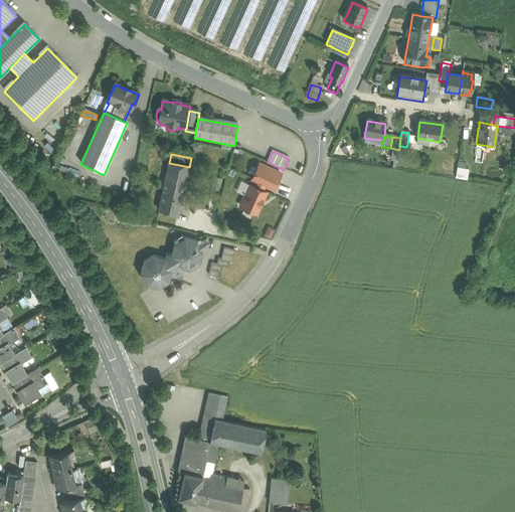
[(189,167),(169,163),(166,175),(186,180),(189,167)]
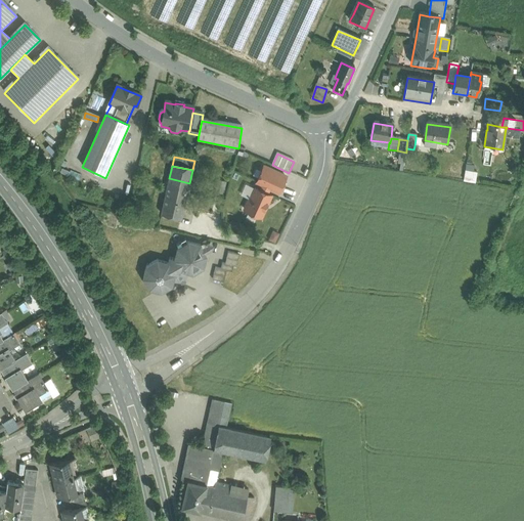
[(261,192),(255,190),(245,212),(261,219),(271,198),(267,196),(269,189),(279,194),(286,179),(263,169),(256,184),(263,187),(261,192)]
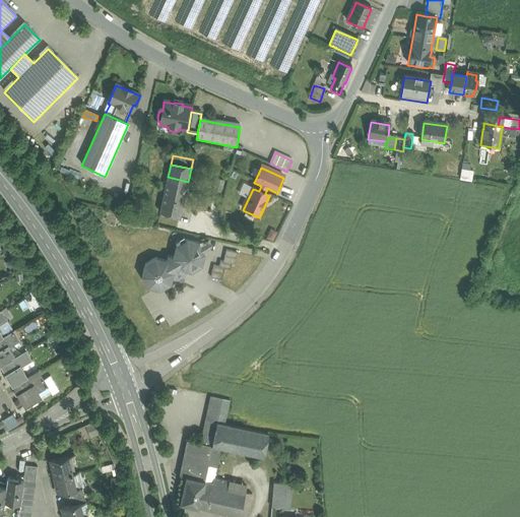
[(461,170),(459,180),(471,183),(473,172),(461,170)]
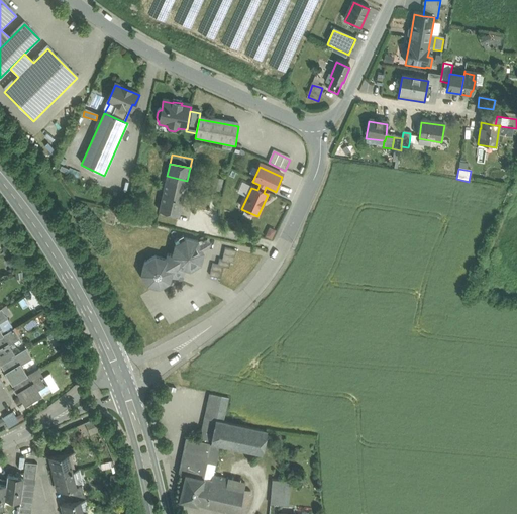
[(187,181),(167,176),(159,213),(179,218),(187,181)]
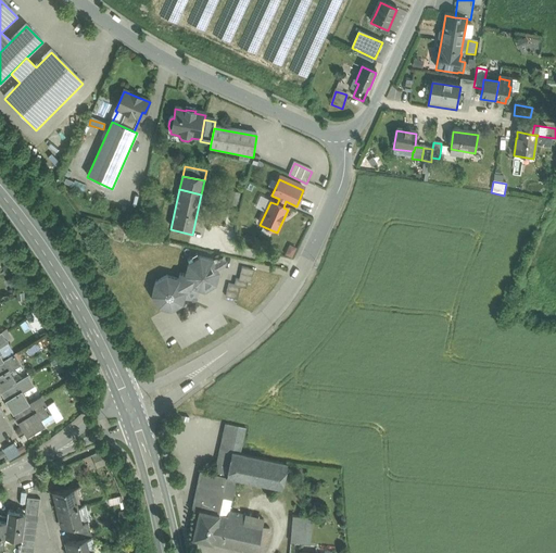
[(285,256),(291,259),(295,249),(289,247),(285,256)]
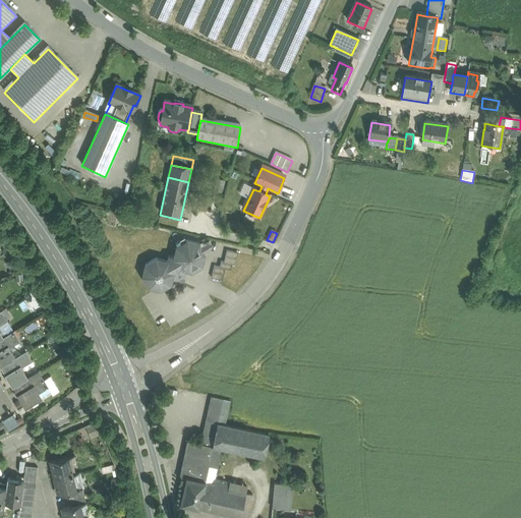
[(177,248),(174,260),(169,259),(167,264),(156,261),(146,267),(142,278),(149,288),(160,291),(170,285),(172,280),(179,282),(183,279),(185,272),(191,273),(201,268),(205,255),(198,245),(187,242),(186,243),(184,239),(175,244),(177,248)]
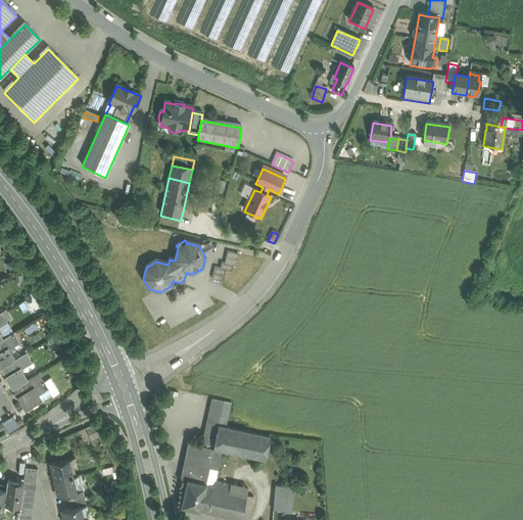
[(239,256),(227,253),(225,266),(233,268),(236,268),(239,256)]
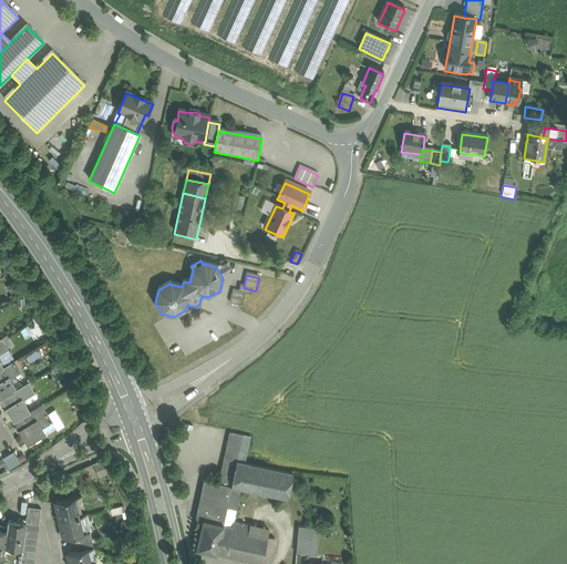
[(244,288),(240,287),(238,294),(245,295),(251,296),(253,290),(244,288)]
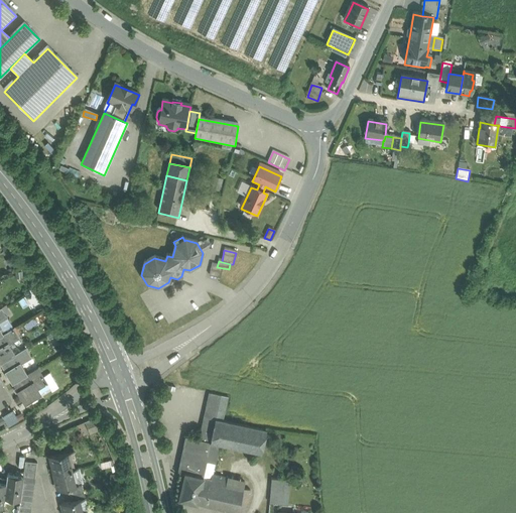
[(217,267),(212,266),(209,277),(221,280),(223,268),(217,267)]
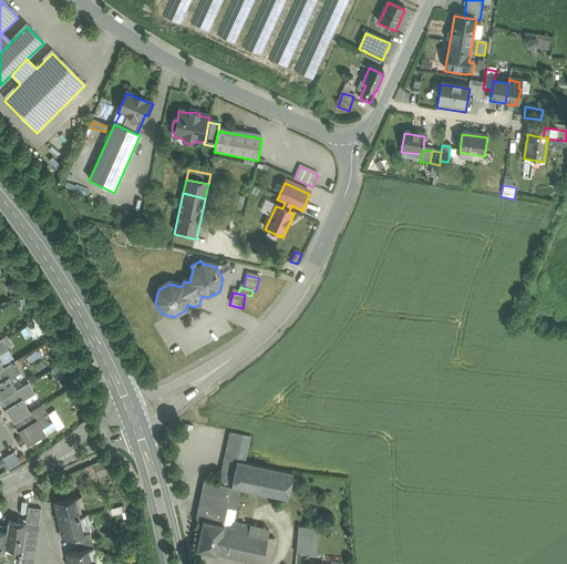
[(3,370),(0,371),(0,401),(17,392),(9,380),(21,373),(14,363),(3,370)]
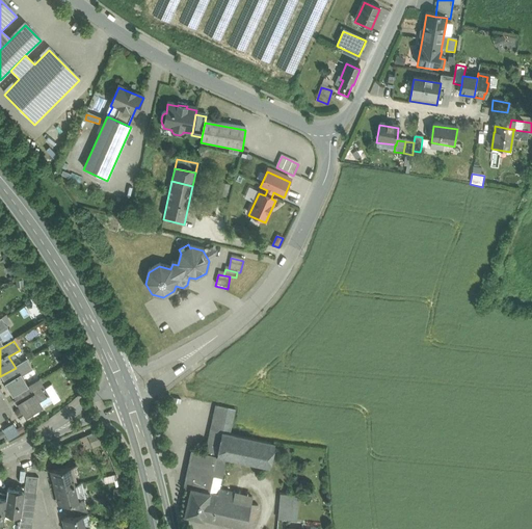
[(16,368),(0,376),(12,397),(28,389),(28,388),(21,377),(32,371),(26,361),(16,368)]
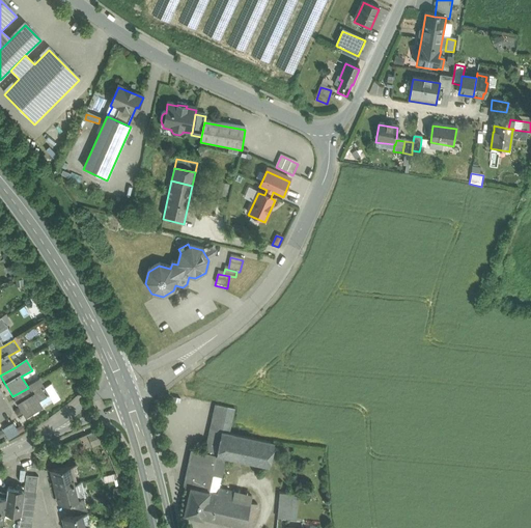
[(28,388),(12,396),(26,418),(52,403),(38,381),(28,387),(28,388)]
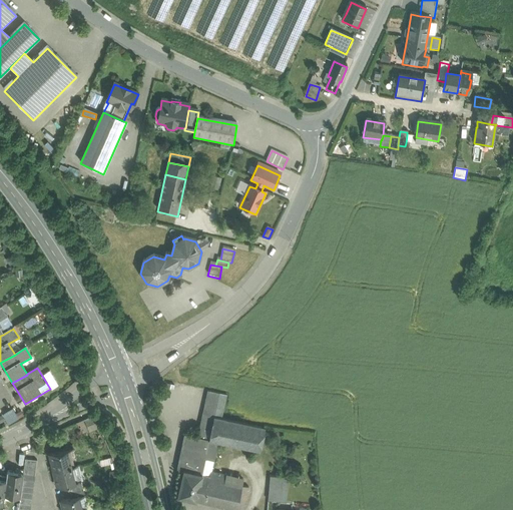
[(219,395),(207,393),(202,417),(213,419),(214,419),(219,395)]
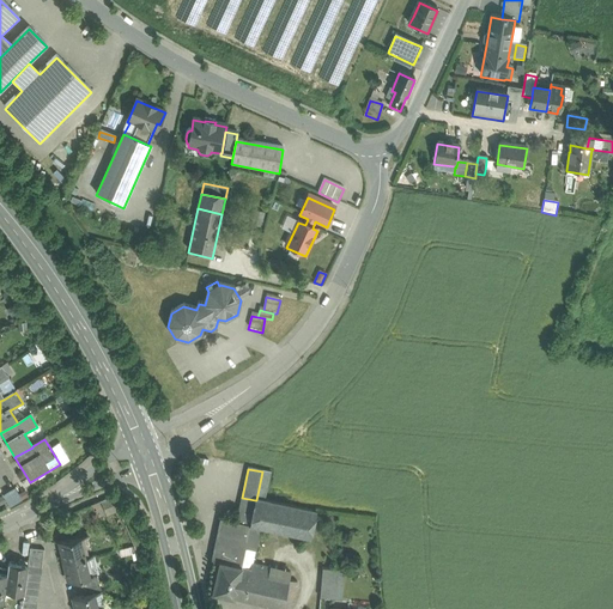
[(262,472),(256,500),(265,503),(271,474),(262,472)]
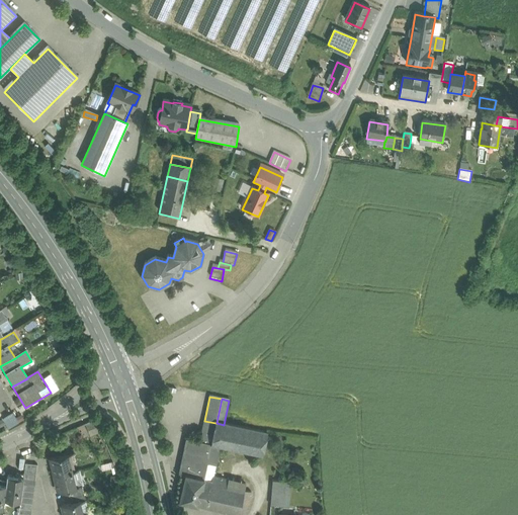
[(0,428),(5,425),(8,430),(23,421),(20,417),(16,420),(12,414),(0,420),(0,428)]
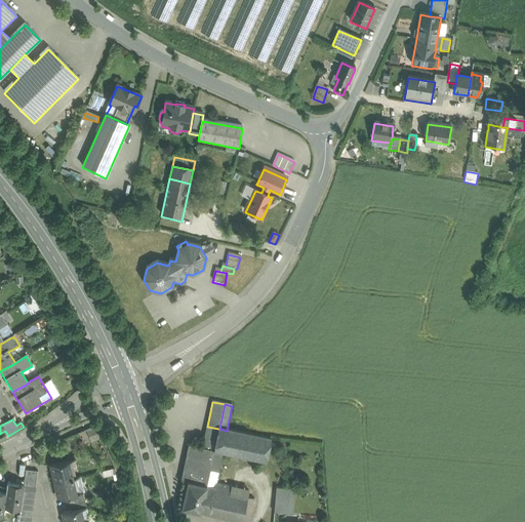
[(218,429),(207,427),(204,438),(216,440),(218,429)]
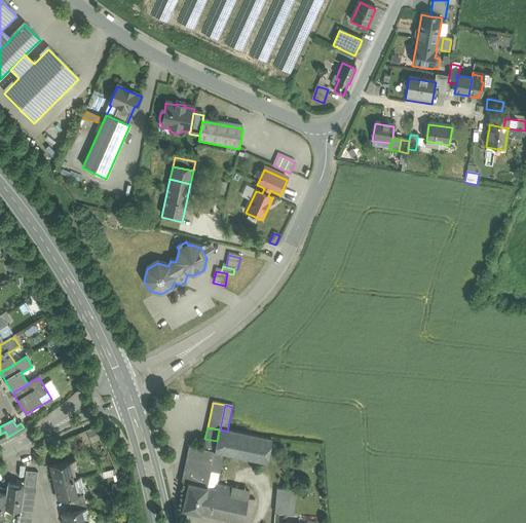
[(78,435),(82,447),(101,441),(97,428),(78,435)]
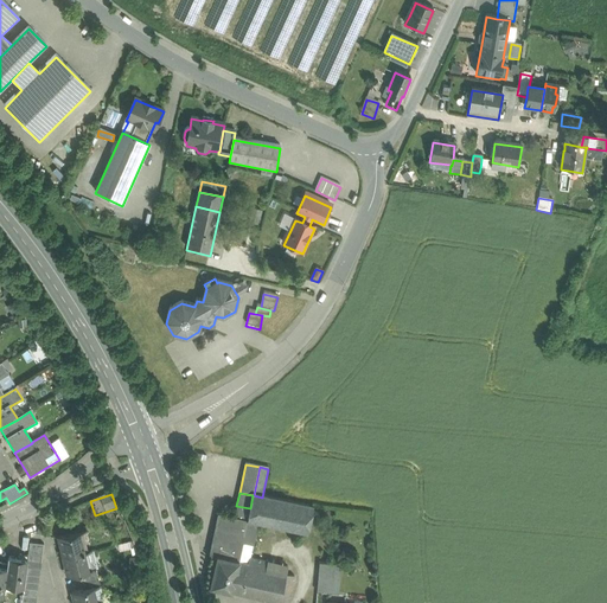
[(254,495),(253,495),(250,508),(247,524),(248,524),(257,525),(307,536),(313,508),(262,498),(254,495)]
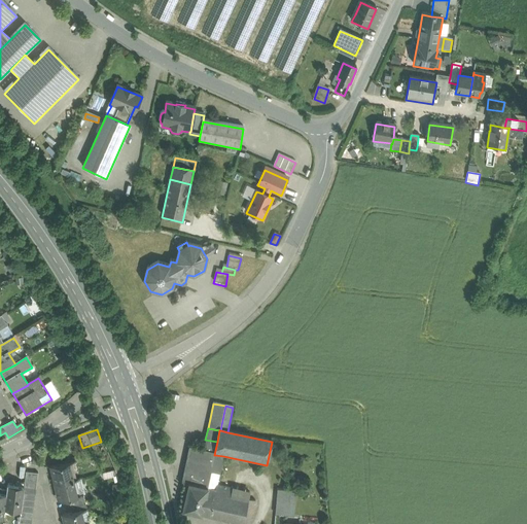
[(205,440),(203,451),(189,448),(183,480),(182,485),(188,487),(189,486),(208,490),(215,455),(214,455),(217,442),(205,440)]
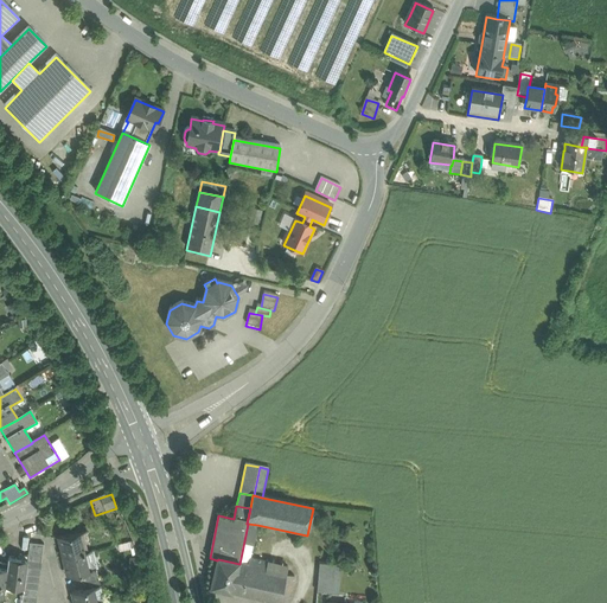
[(257,525),(248,524),(240,564),(238,568),(248,569),(249,560),(257,525)]
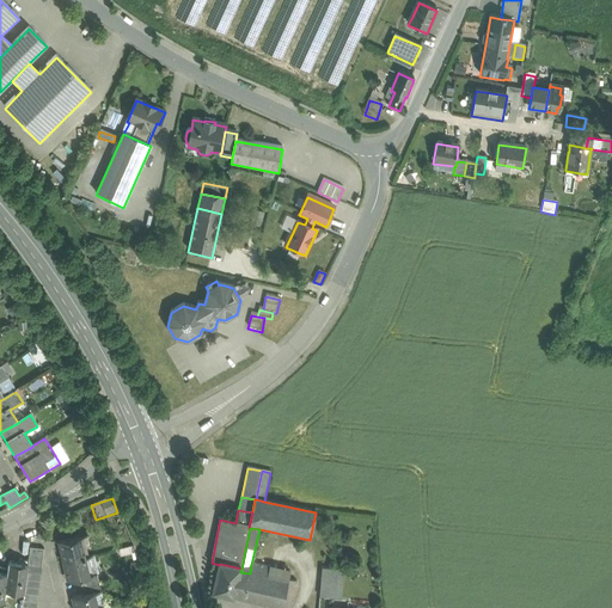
[(80,539),(59,544),(65,565),(85,560),(80,539)]
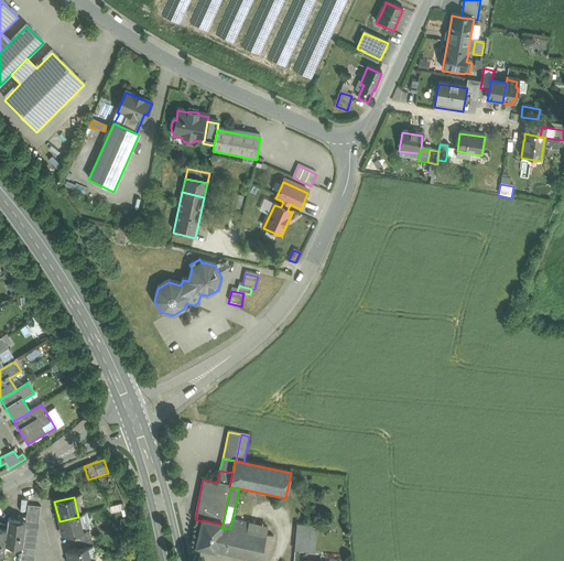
[(41,509),(28,507),(26,517),(40,519),(41,509)]
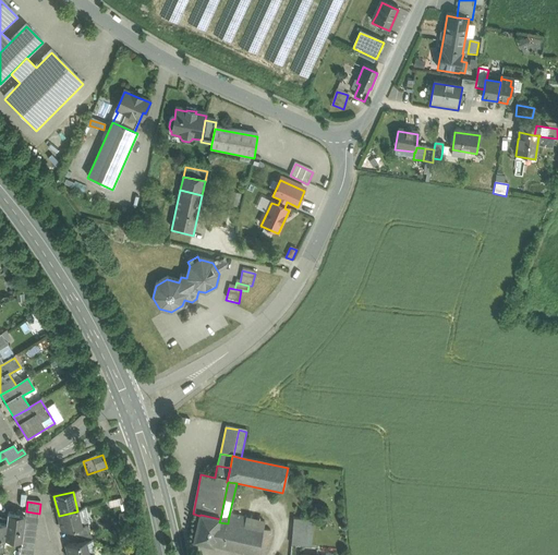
[(77,511),(59,516),(62,532),(73,530),(82,528),(82,527),(77,511)]
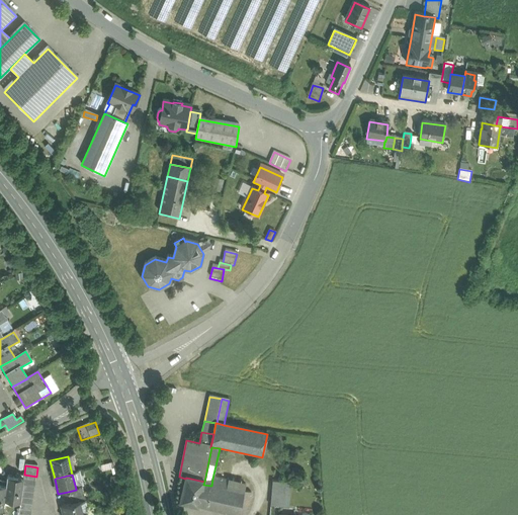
[(16,480),(7,478),(6,484),(5,495),(4,502),(20,504),(22,488),(16,487),(16,480)]
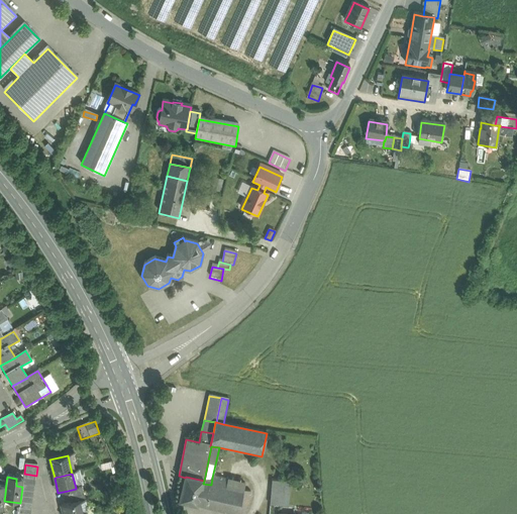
[(204,481),(186,477),(185,478),(179,503),(198,507),(205,508),(211,485),(203,484),(204,481)]
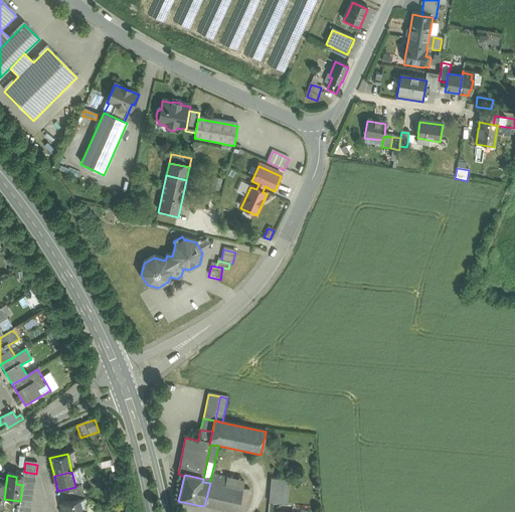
[(227,477),(225,486),(218,484),(220,478),(211,476),(210,483),(204,506),(228,511),(244,511),(247,498),(241,497),(244,481),(227,477)]
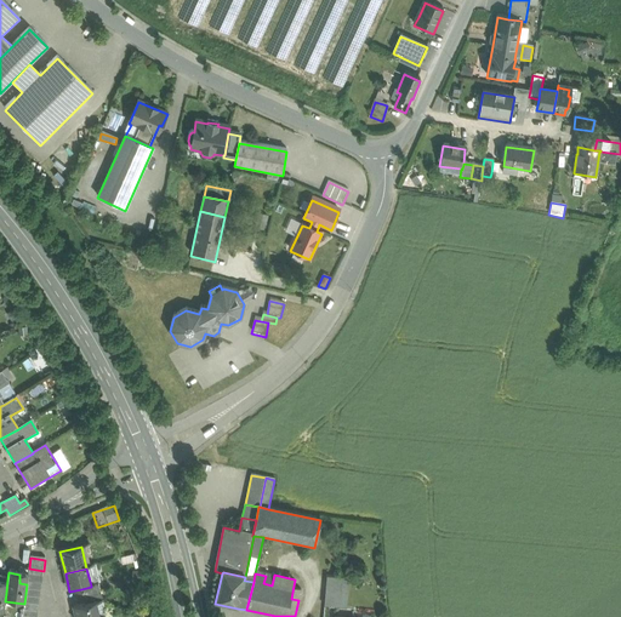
[(98,584),(91,586),(91,587),(81,589),(84,599),(101,594),(98,584)]
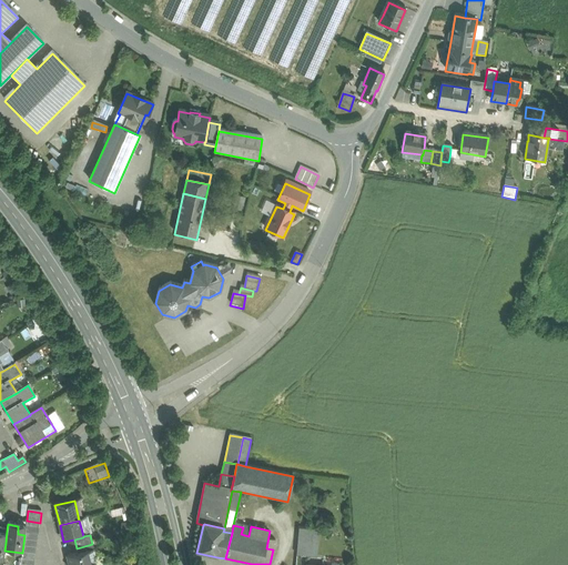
[(92,544),(77,548),(78,554),(87,553),(88,553),(93,552),(92,544)]
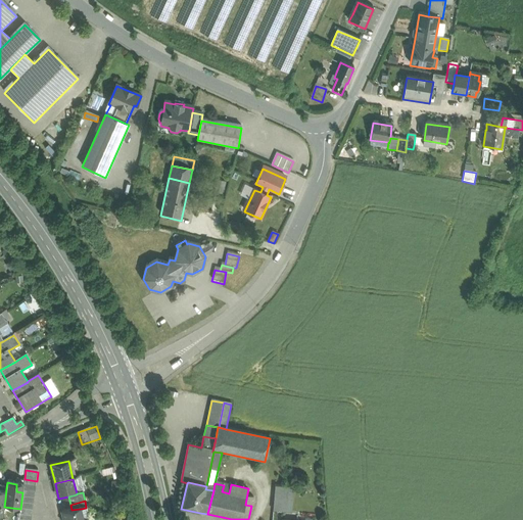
[(72,510),(62,513),(63,519),(83,519),(81,509),(80,509),(72,510)]
